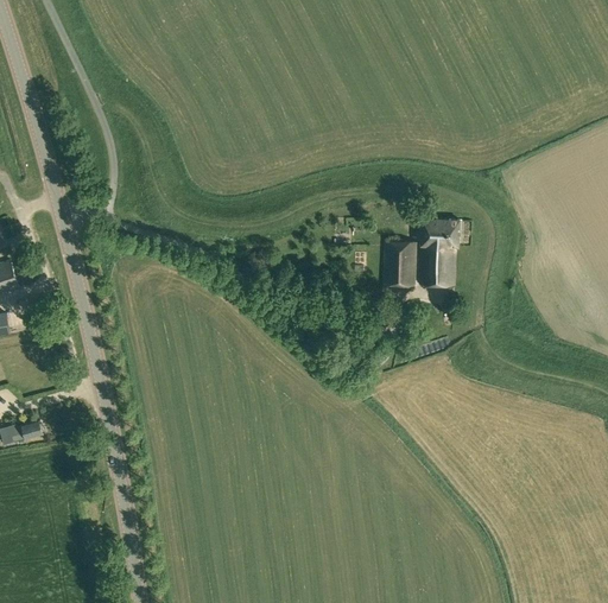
[(419,287),(455,289),(456,251),(458,251),(460,223),(422,222),(419,287)]
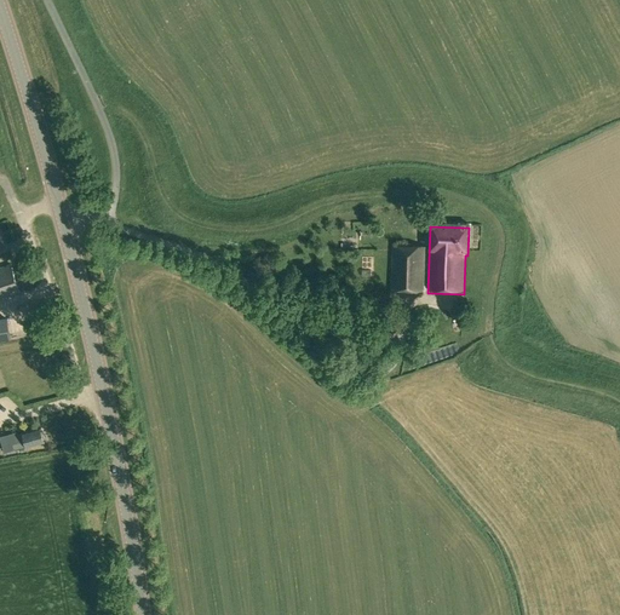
[(391,248),(390,293),(424,294),(425,251),(391,248)]
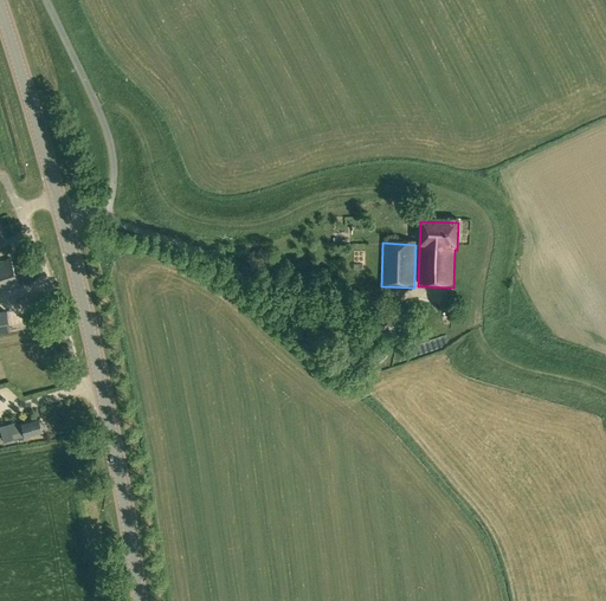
[(0,295),(19,290),(11,263),(0,265),(0,295)]
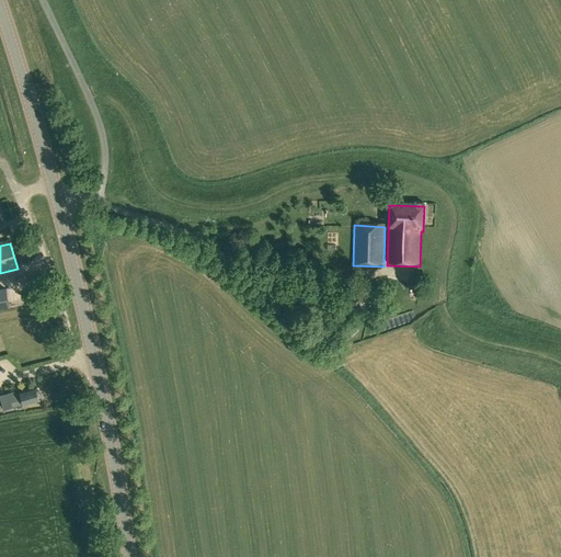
[(6,292),(0,293),(0,314),(9,314),(6,292)]
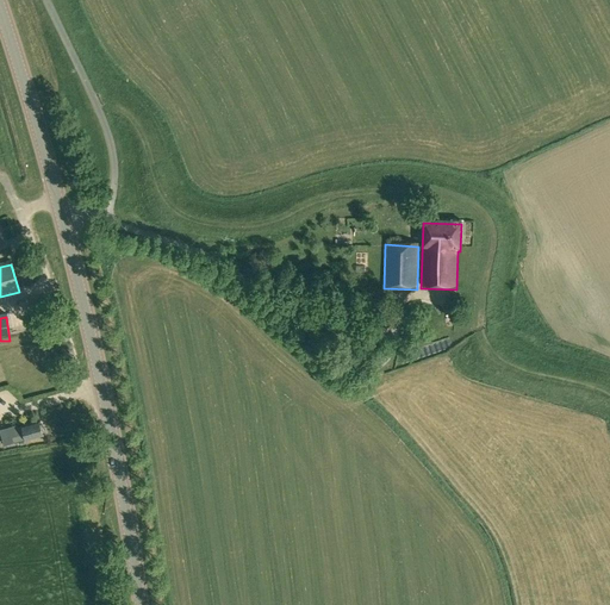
[(0,435),(0,436),(5,450),(26,443),(43,438),(39,425),(23,429),(23,430),(18,431),(17,429),(0,435)]
